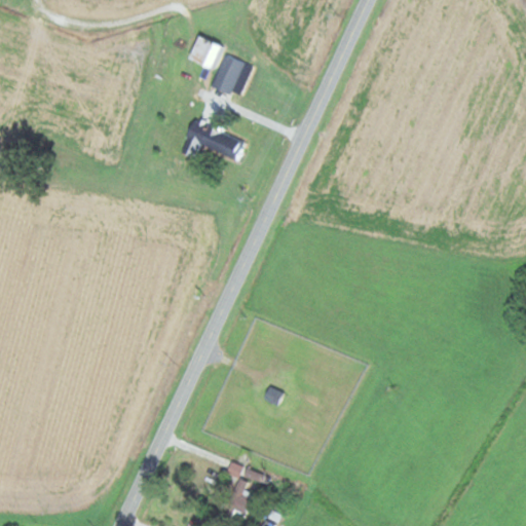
[(185,58),(208,69),(219,46),(196,35),(185,58)]
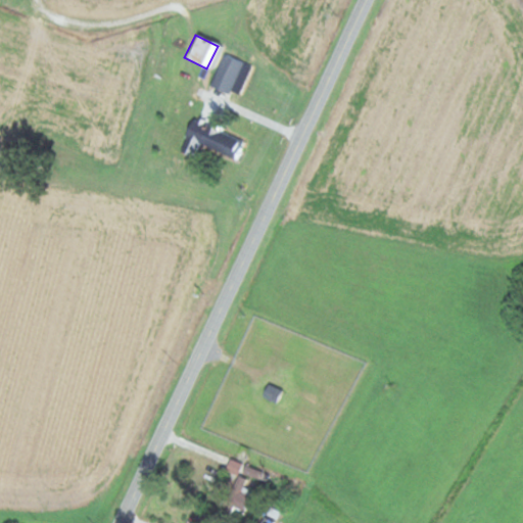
[(208,84),(226,93),(242,62),(224,53),(208,84)]
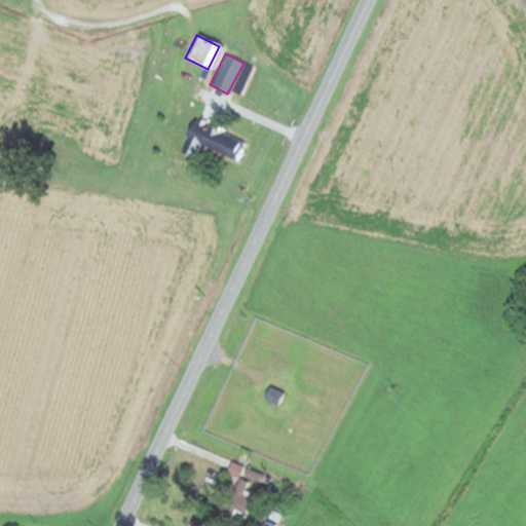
[(234,160),(242,140),(205,123),(196,144),(234,160)]
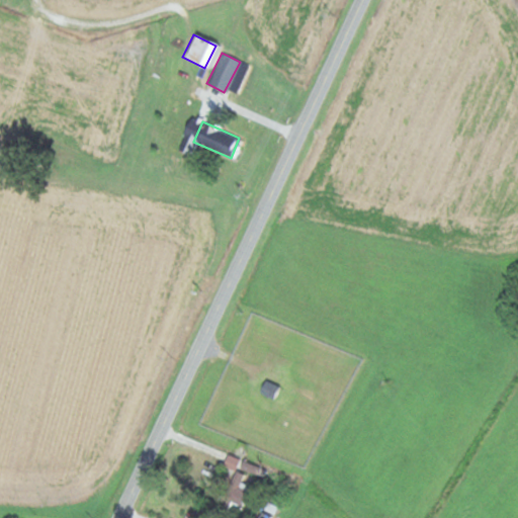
[(259,393),(271,399),(277,389),(264,382),(259,393)]
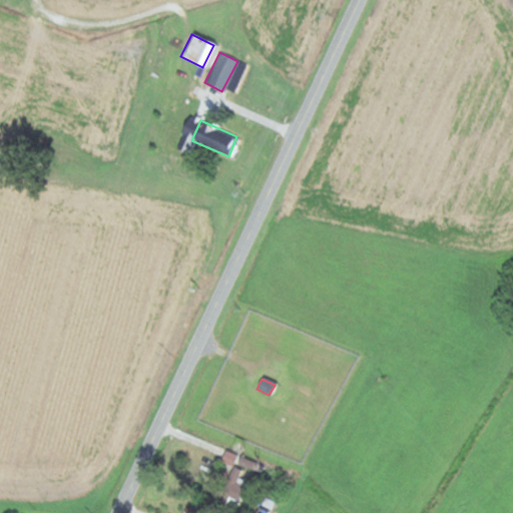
[(244,488),(237,485),(248,462),(236,456),(219,494),(238,502),(244,488)]
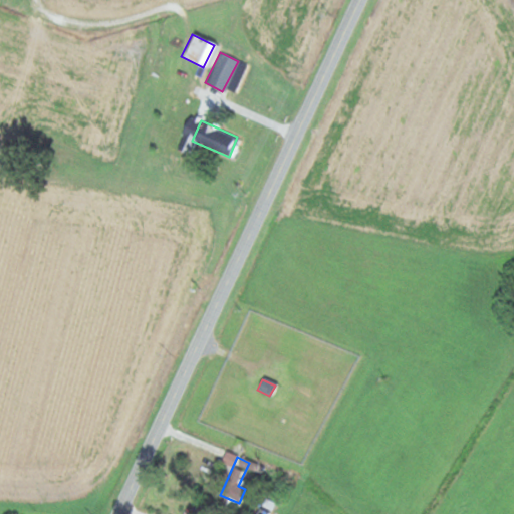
[(272,513),(272,499),(258,499),(258,513),(272,513)]
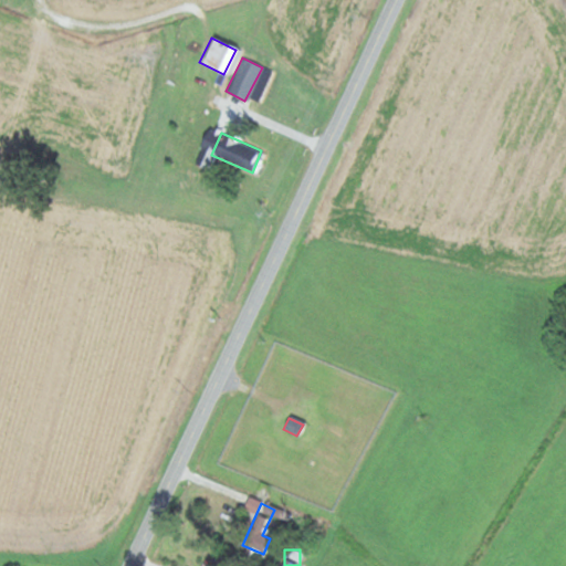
All buildings are outlined.
